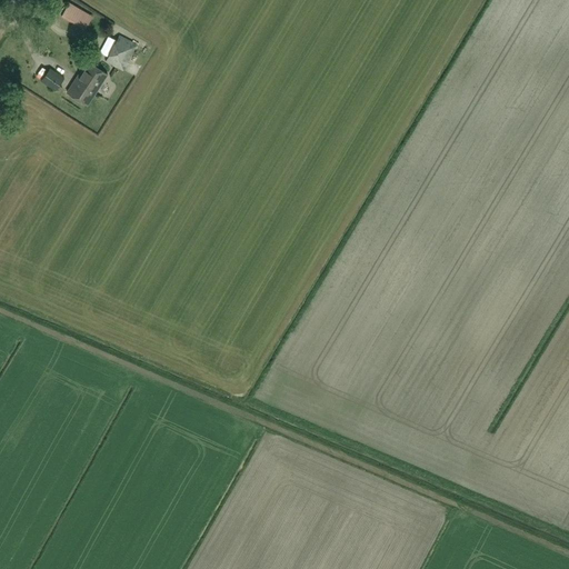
[(73,23),(81,10),(69,3),(61,16),(73,23)]
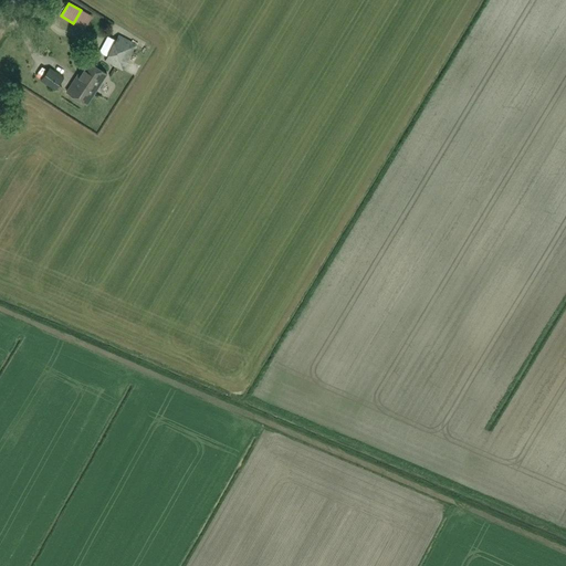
[(137,44),(118,34),(105,61),(123,71),(137,44)]
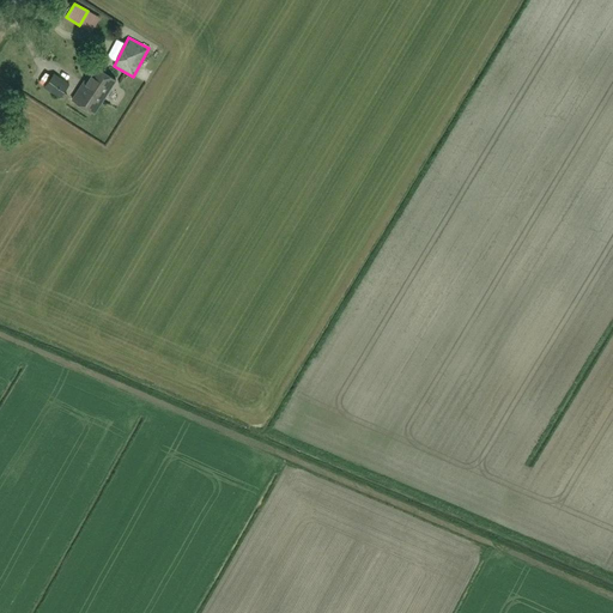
[(97,96),(103,99),(115,80),(93,66),(83,83),(99,93),(97,96)]
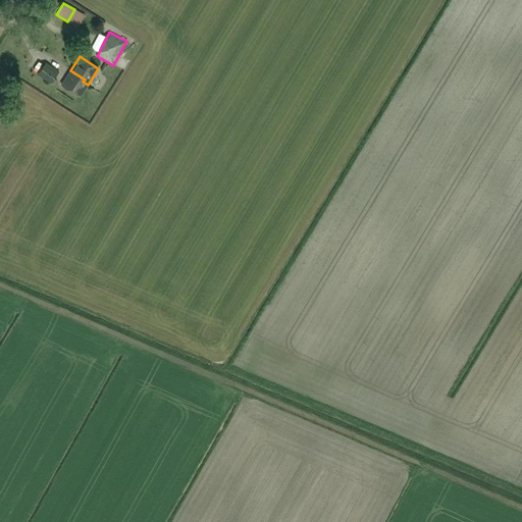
[(51,84),(59,72),(46,62),(38,74),(51,84)]
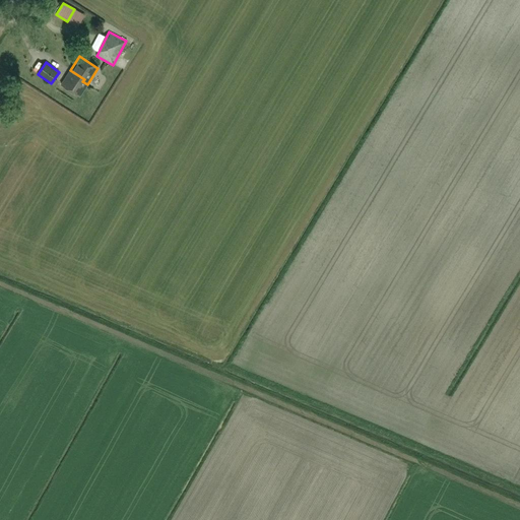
[(84,79),(70,70),(61,84),(79,96),(87,84),(82,81),(84,79)]
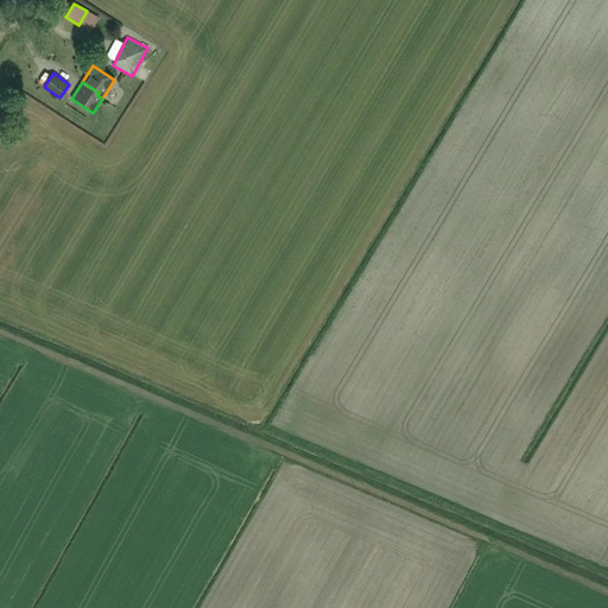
All buildings are outlined.
